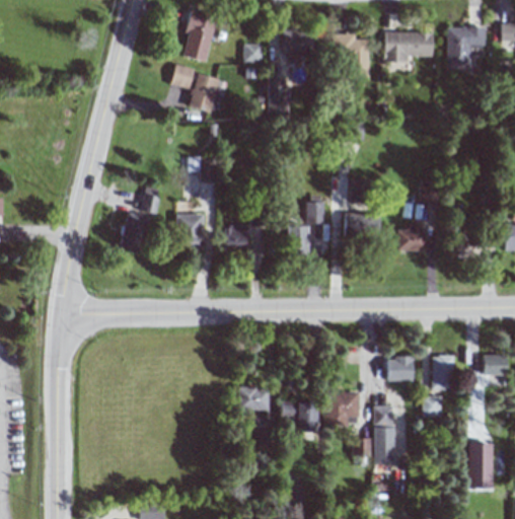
[(206,62),(217,17),(192,10),(186,32),(189,33),(182,56),(206,62)]
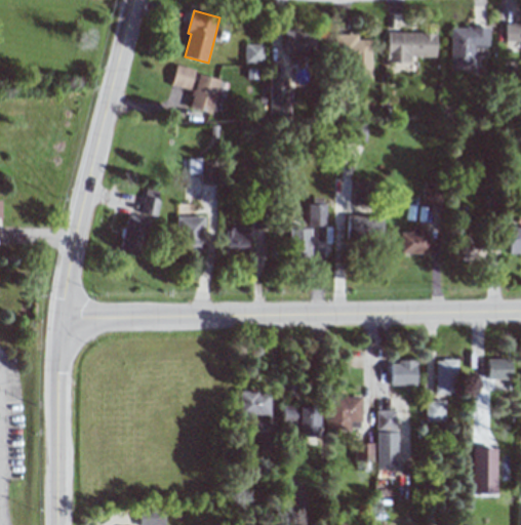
[(520,24),(508,25),(508,41),(520,41),(520,24)]
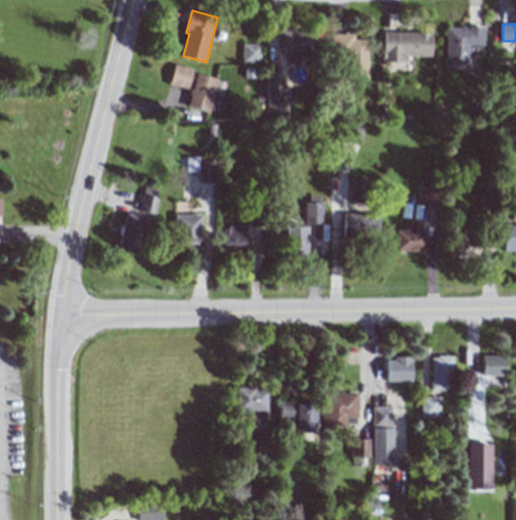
[(319,54),(319,30),(282,29),(282,54),(319,54)]
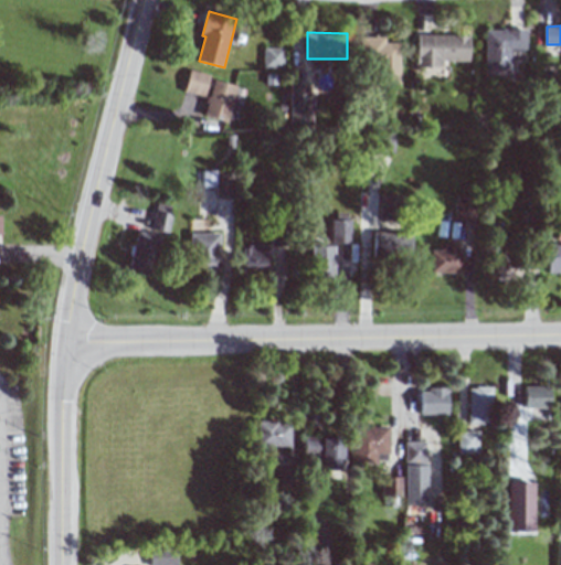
[(473,36),(420,34),(419,67),(445,67),(445,61),(472,61),(473,36)]
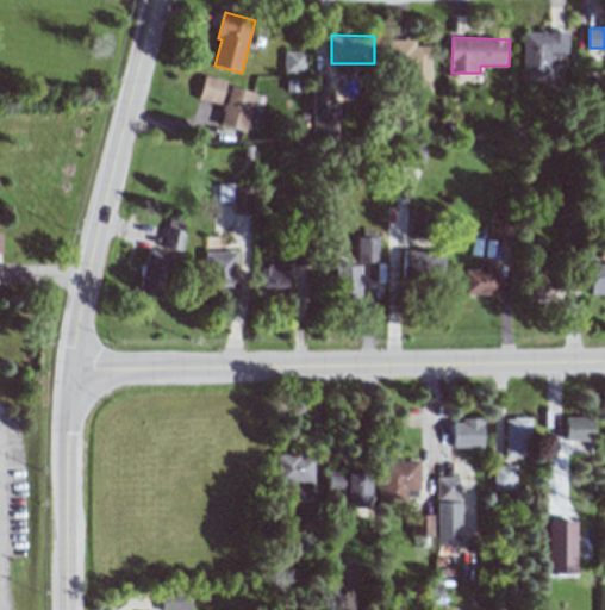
[(434,91),(435,47),(418,47),(418,39),(392,39),(391,67),(411,67),(411,91),(434,91)]
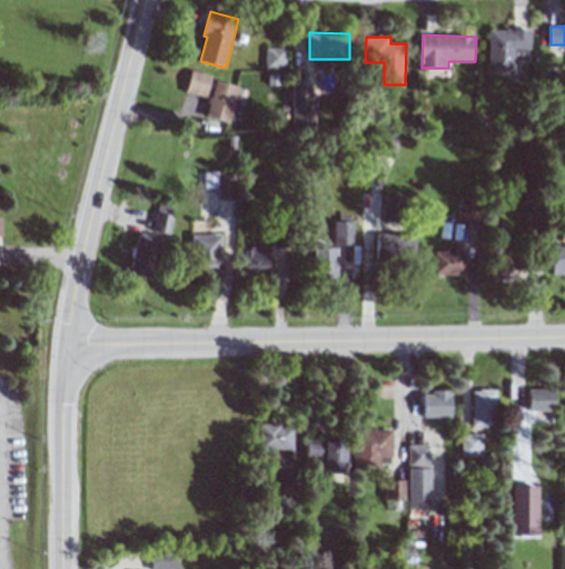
[(288,48),(268,48),(267,68),(288,69),(288,48)]
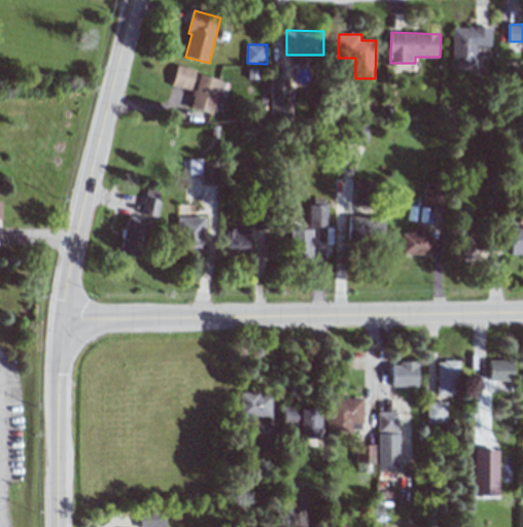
[(222,80),(197,74),(198,70),(178,66),(174,85),(195,91),(192,108),(214,113),(222,80)]
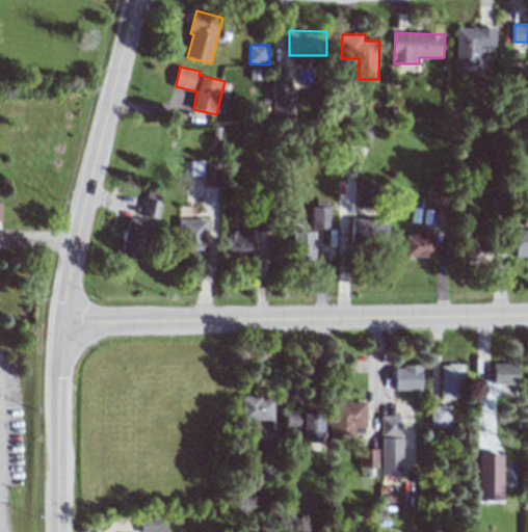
[(293,115),(294,82),(275,81),(274,115),(293,115)]
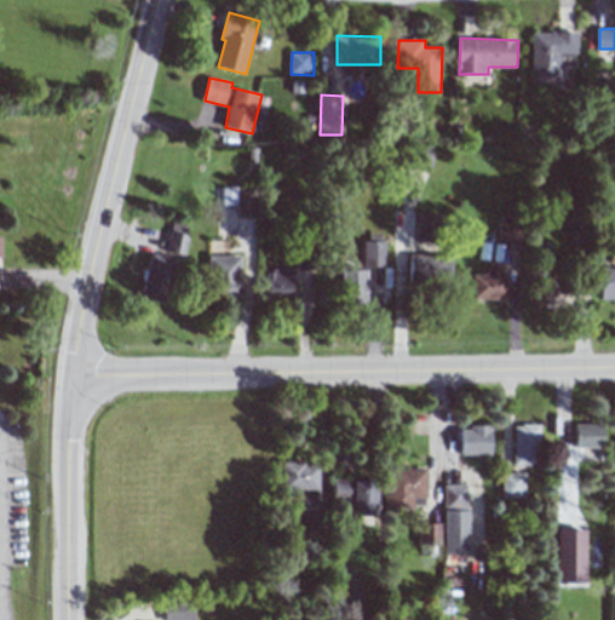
[(259,218),(259,188),(216,187),(216,205),(241,206),(240,217),(259,218)]
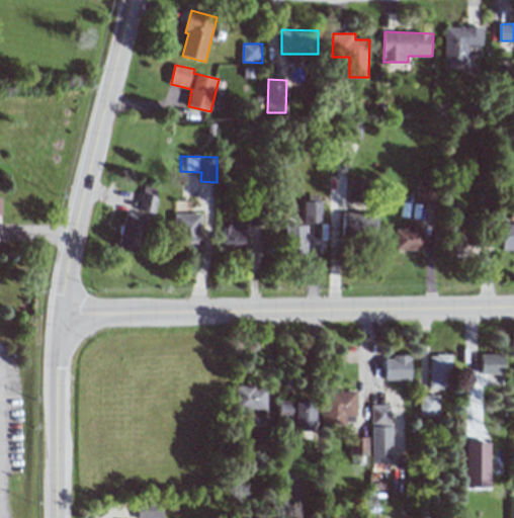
[(369,178),(350,178),(350,199),(369,199),(369,178)]
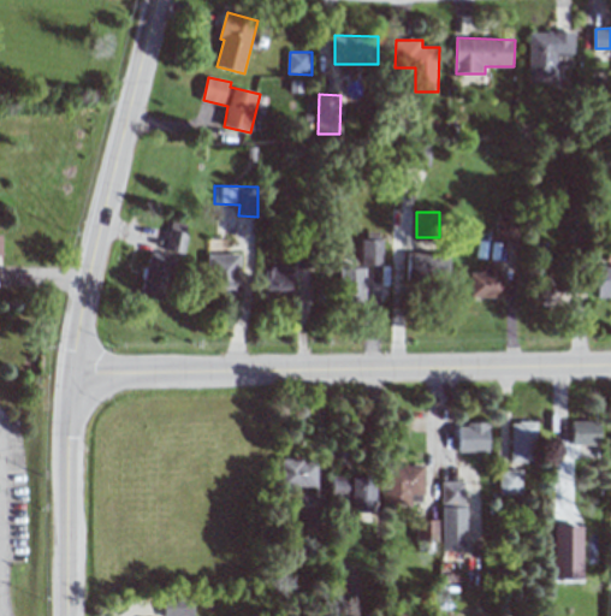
[(498,240),(523,241),(523,220),(498,219),(498,240)]
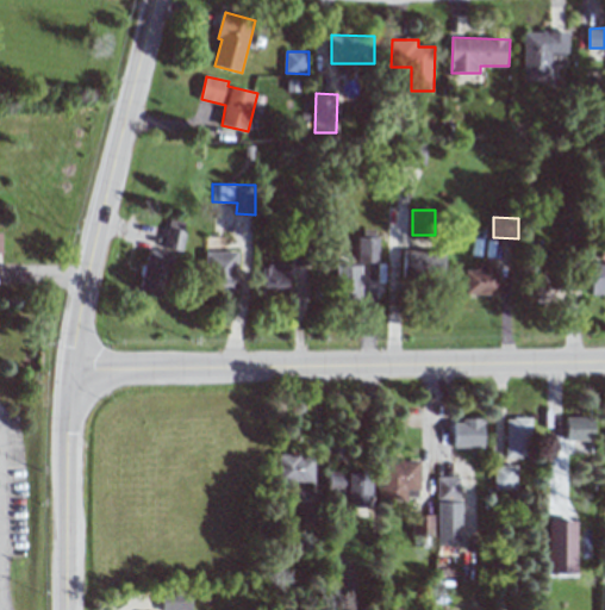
[(166,247),(182,251),(189,223),(173,219),(166,247)]
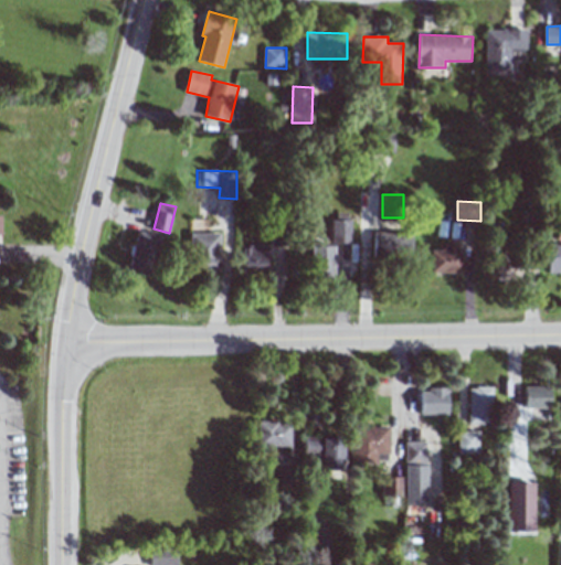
[(336,243),(353,243),(352,213),(336,213),(336,243)]
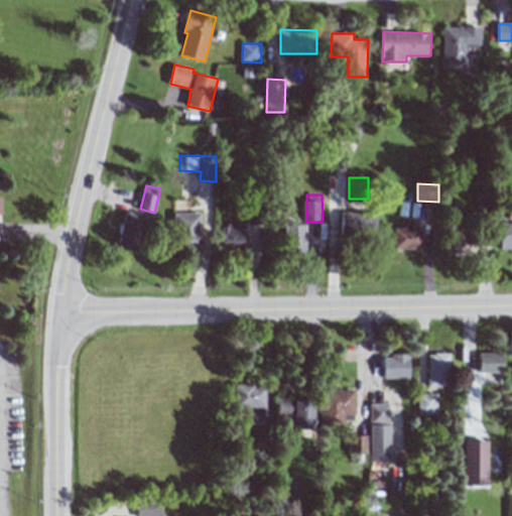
[(143,251),(147,214),(124,212),(121,249),(143,251)]
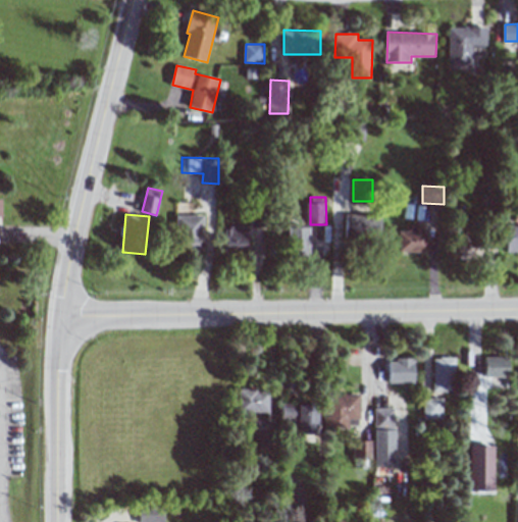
[(348,239),(383,238),(382,214),(347,215),(348,239)]
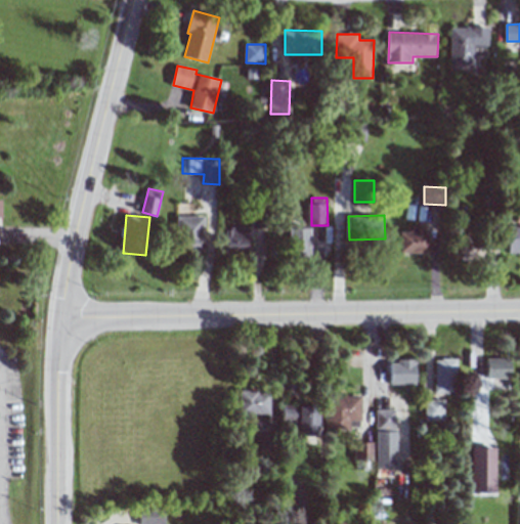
[(206,217),(179,216),(178,250),(205,251),(206,217)]
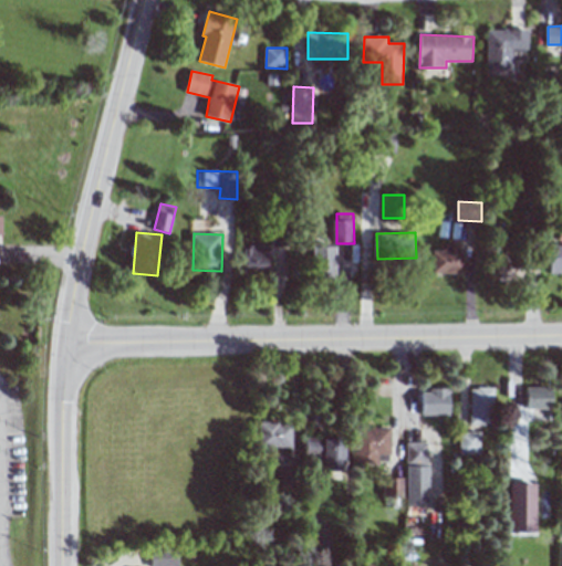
[(561,244),(551,245),(552,274),(561,274),(561,244)]
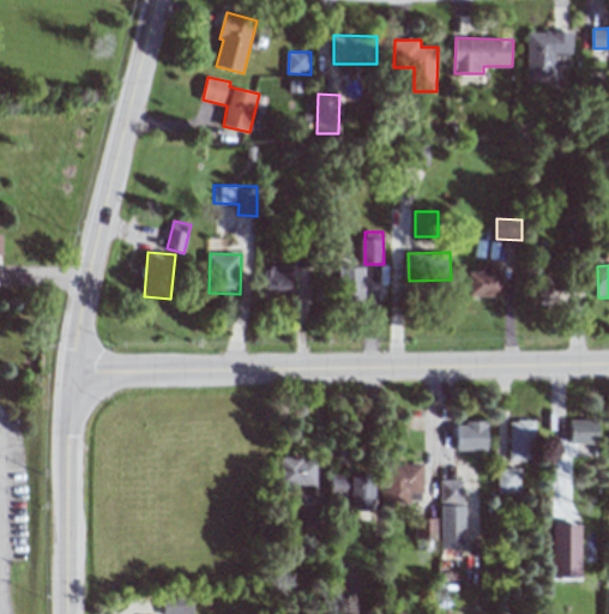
[(266,268),(267,298),(291,298),(291,266),(266,268)]
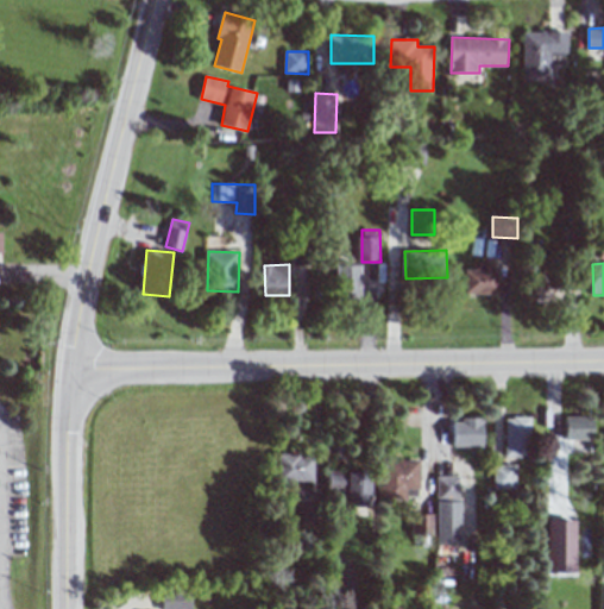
[(360,299),(362,265),(337,264),(337,297),(360,299)]
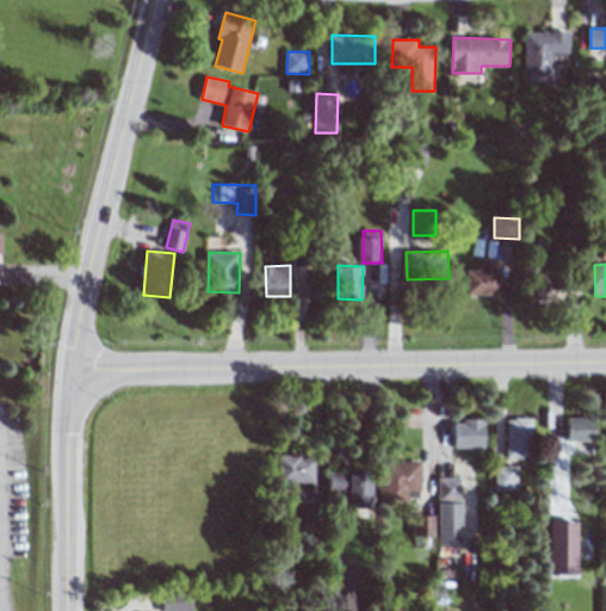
[(468,295),(504,295),(504,270),(468,270),(468,295)]
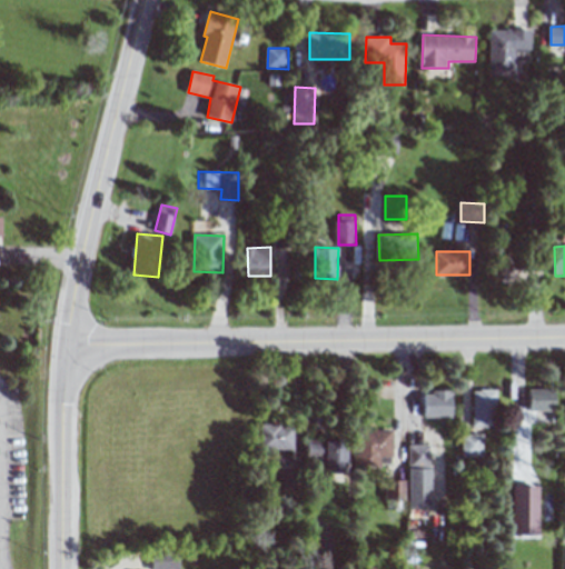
[(555,411),(556,389),(531,389),(531,410),(555,411)]
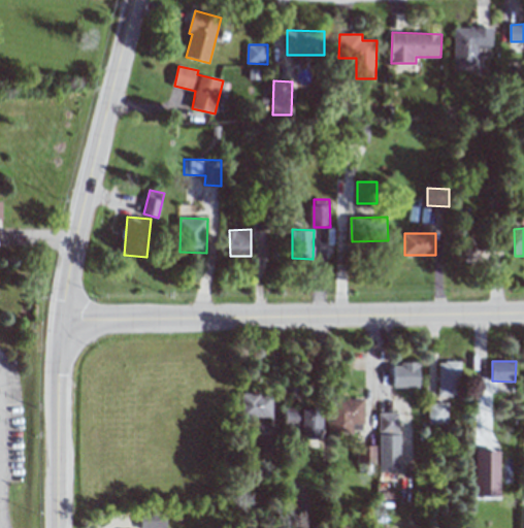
[(439,396),(461,396),(461,362),(439,362),(439,396)]
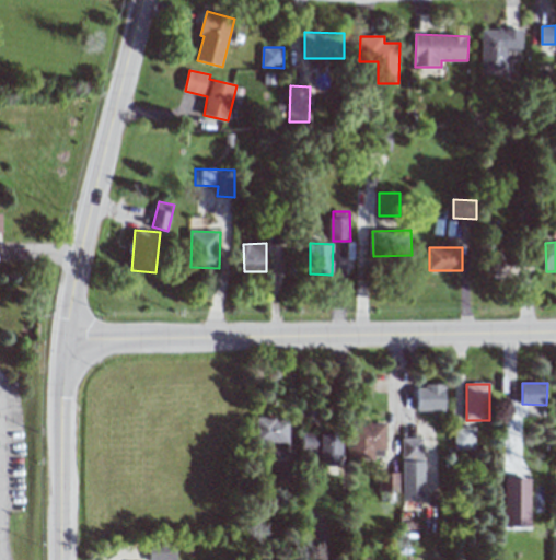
[(418,410),(446,411),(446,386),(418,385),(418,410)]
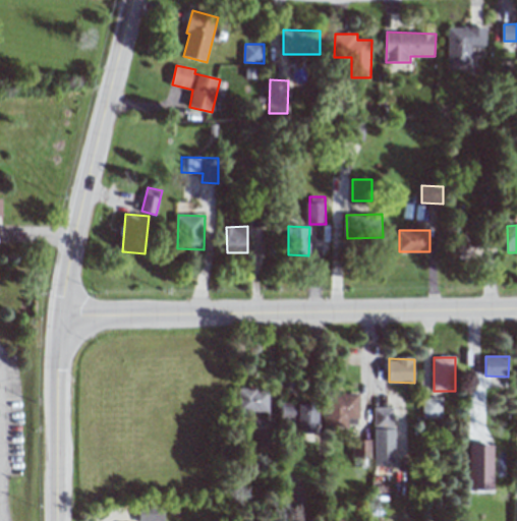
[(240,389),(239,411),(270,412),(271,389),(240,389)]
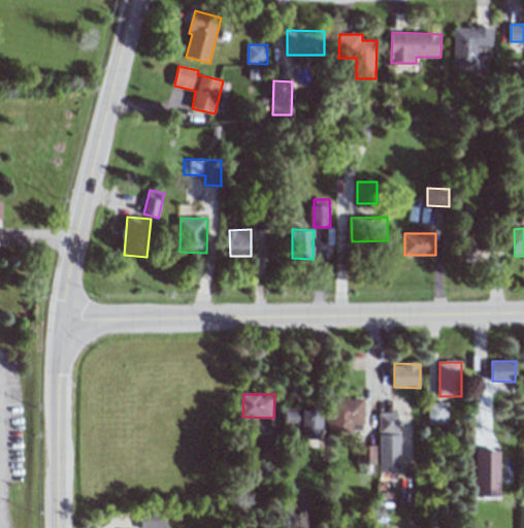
[(355,424),(366,423),(365,399),(331,399),(332,433),(355,433),(355,424)]
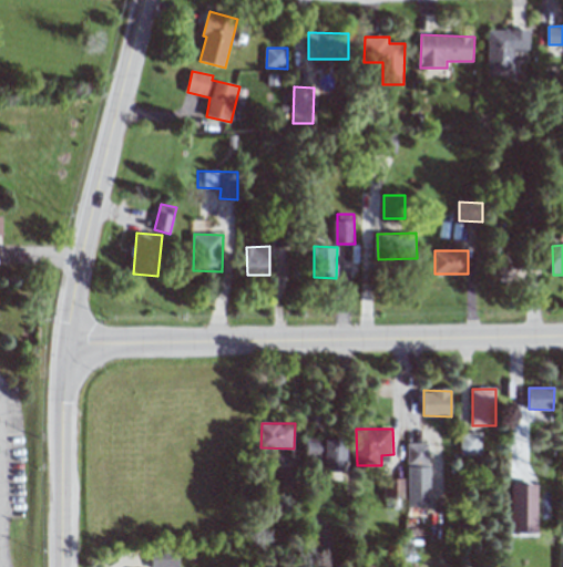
[(483,433),(462,432),(461,454),(483,455),(483,433)]
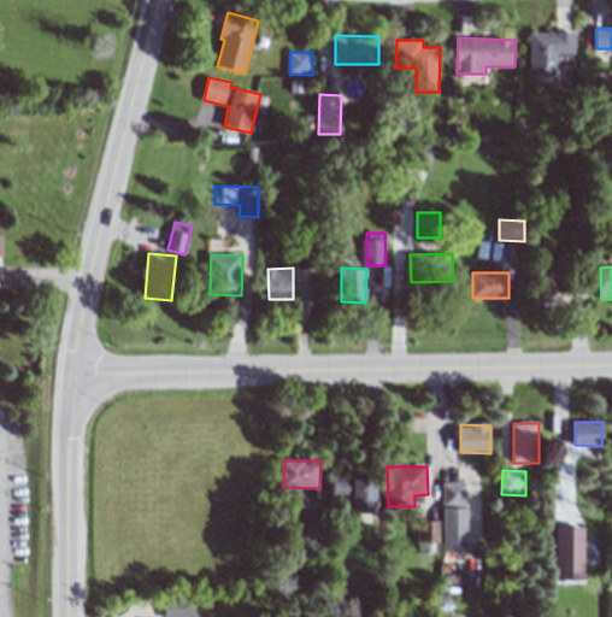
[(377,476),(335,477),(335,500),(345,499),(345,511),(378,511),(377,476)]
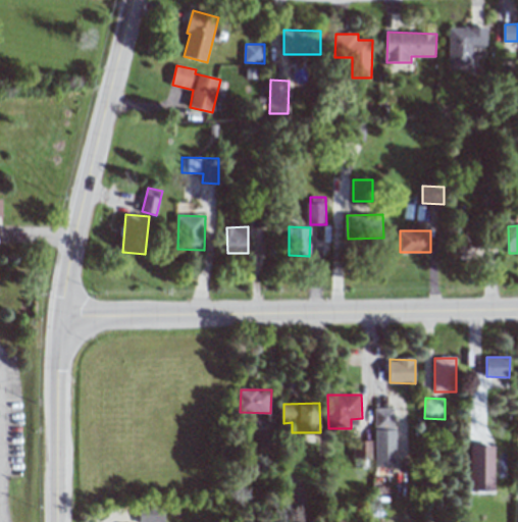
[(396,408),(376,409),(377,466),(397,466),(396,408)]
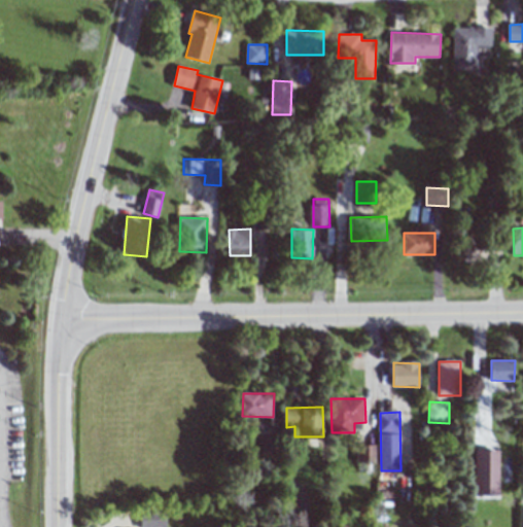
[(263,452),(278,452),(278,431),(263,431),(263,452)]
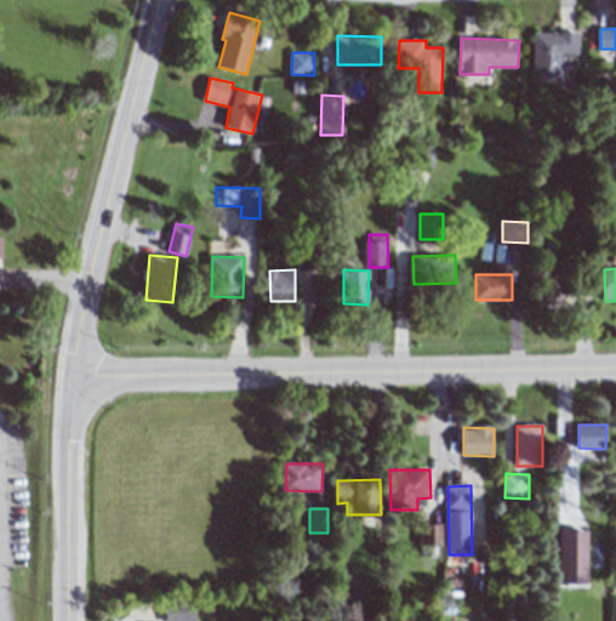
[(444,546),(445,524),(422,524),(421,546),(444,546)]
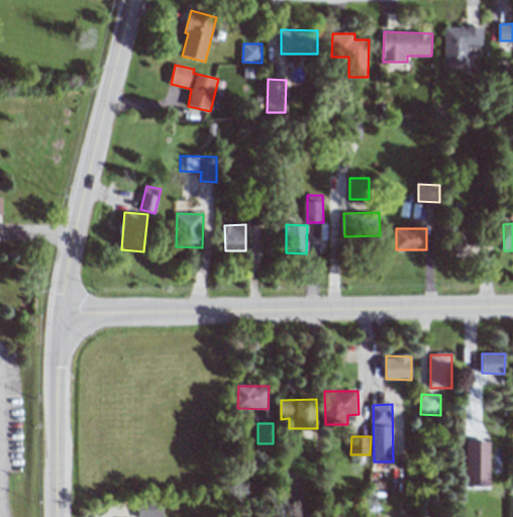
[(491,441),(468,441),(467,486),(491,486),(491,441)]
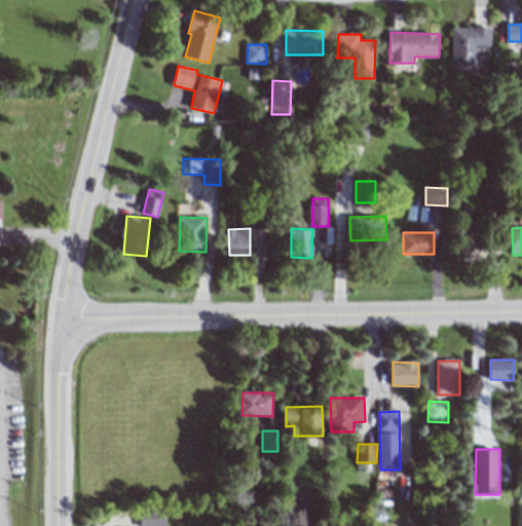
[(142,525),(166,525),(166,510),(142,511),(142,525)]
